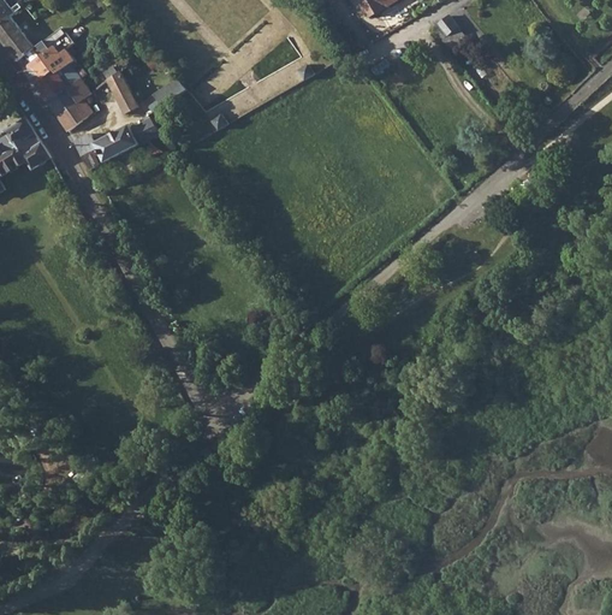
[(0,21),(7,15),(19,6),(15,0),(0,0),(0,21)]
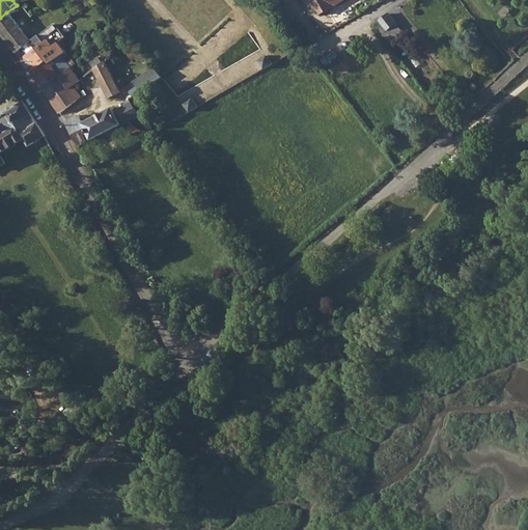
[(329,6),(326,1),(328,0),(309,0),(316,14),(329,6)]
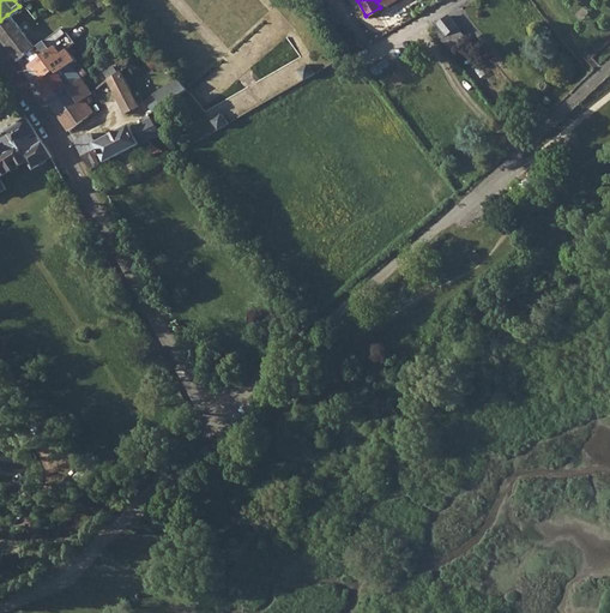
[(325,10),(314,18),(325,30),(334,23),(325,10)]
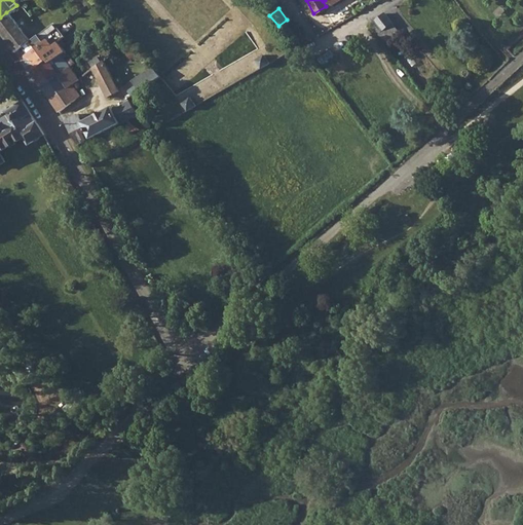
[(6,12),(0,17),(0,33),(14,51),(20,47),(25,53),(45,38),(44,36),(43,36),(40,32),(29,40),(6,12)]
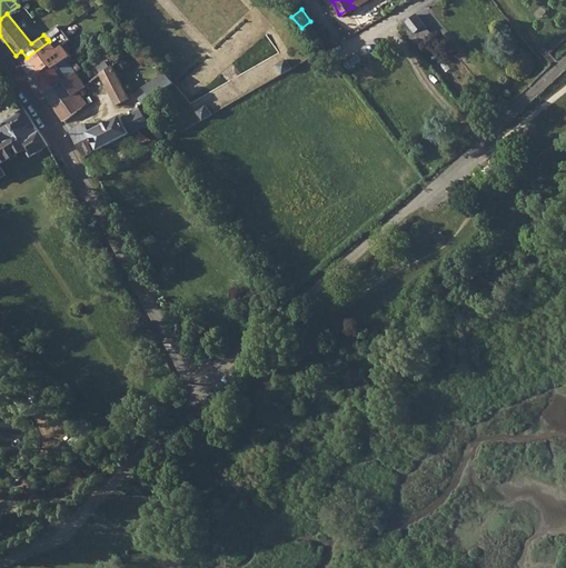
[(404,22),(411,33),(423,25),(414,13),(404,22)]
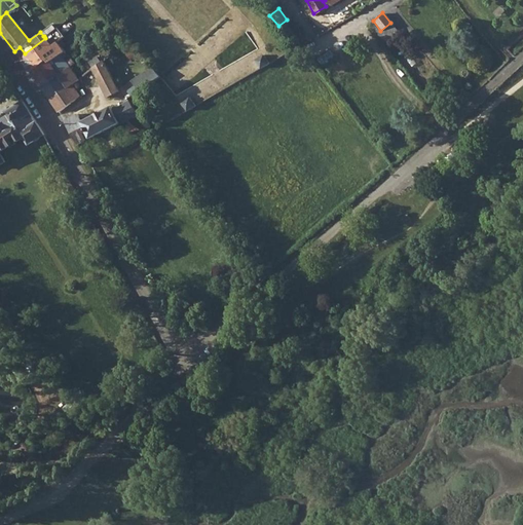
[(105,14),(97,22),(107,34),(116,27),(105,14)]
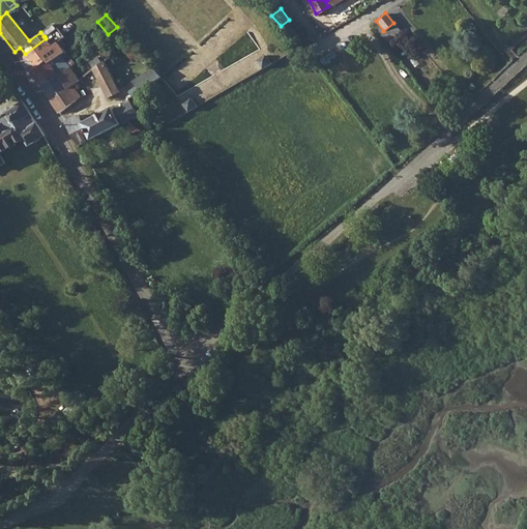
[(51,24),(40,32),(44,36),(45,36),(54,28),(51,24)]
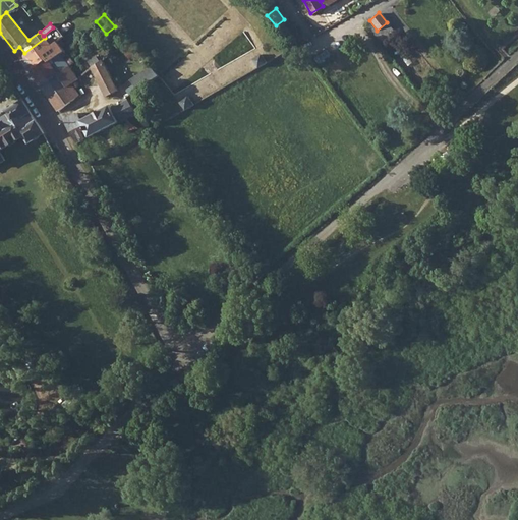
[(24,53),(19,58),(29,70),(46,58),(48,60),(57,53),(62,49),(59,44),(61,42),(59,39),(62,36),(55,26),(53,27),(44,36),(45,38),(24,53)]
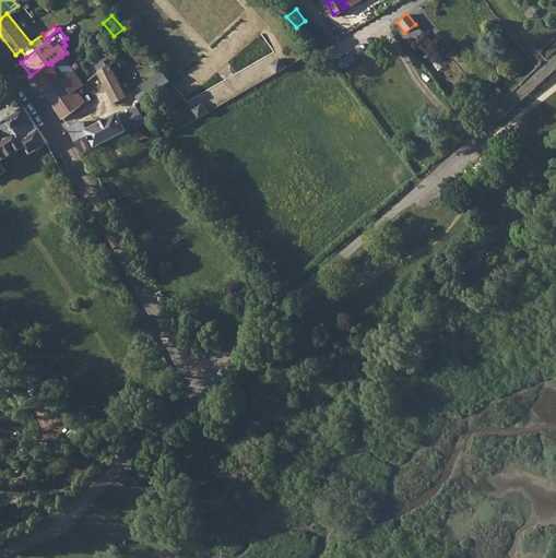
[(49,62),(31,75),(37,84),(43,92),(72,70),(78,66),(73,61),(68,66),(61,57),(51,64),(49,62)]
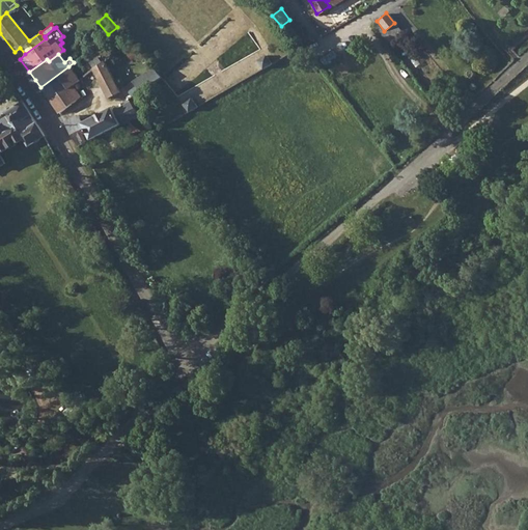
[(255,60),(260,68),(270,63),(265,55),(255,60)]
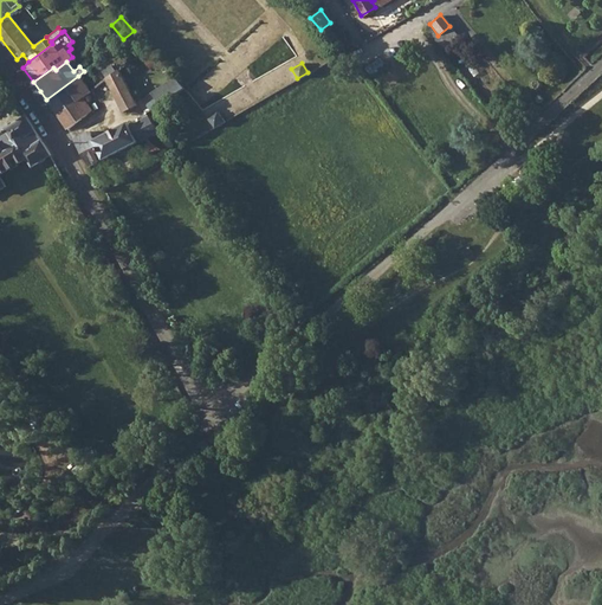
[(117,69),(104,77),(112,95),(127,87),(117,69)]
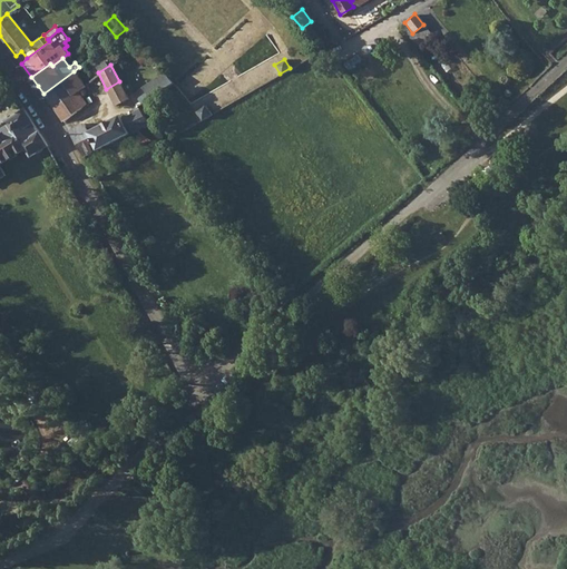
[(74,71),(44,94),(54,108),(77,90),(84,85),(74,71)]
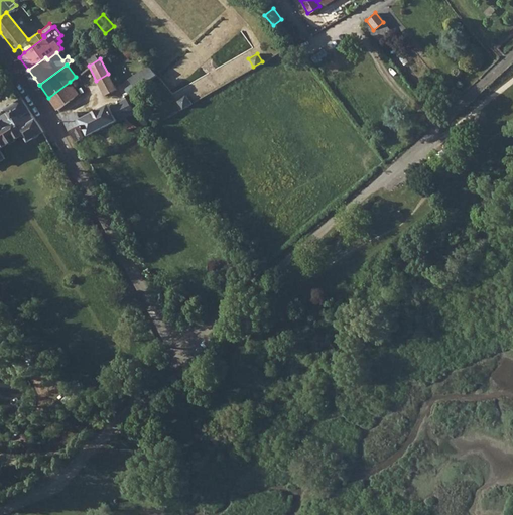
[(147,66),(128,80),(134,89),(155,74),(147,66)]
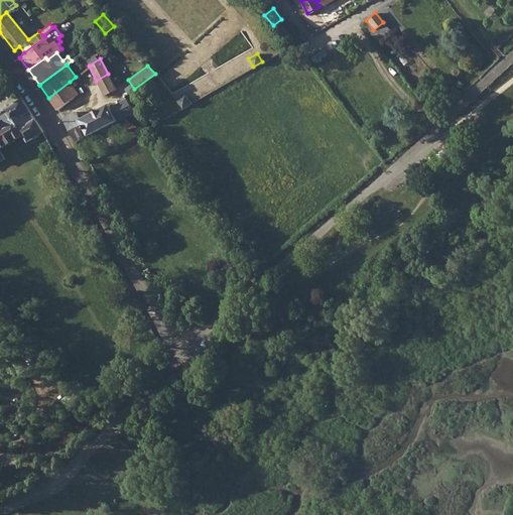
[(108,74),(96,81),(103,95),(115,88),(108,74)]
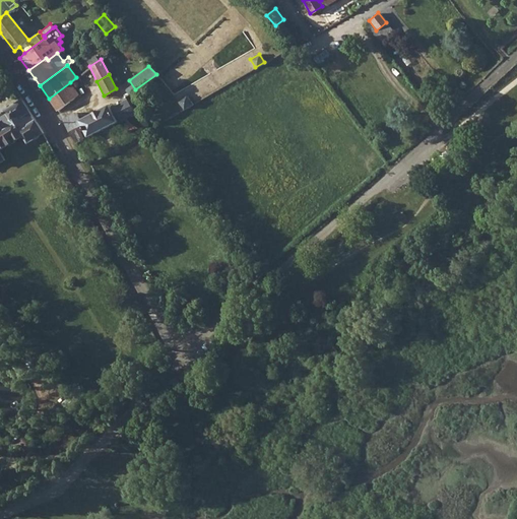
[(70,82),(49,99),(56,111),(78,94),(70,82)]
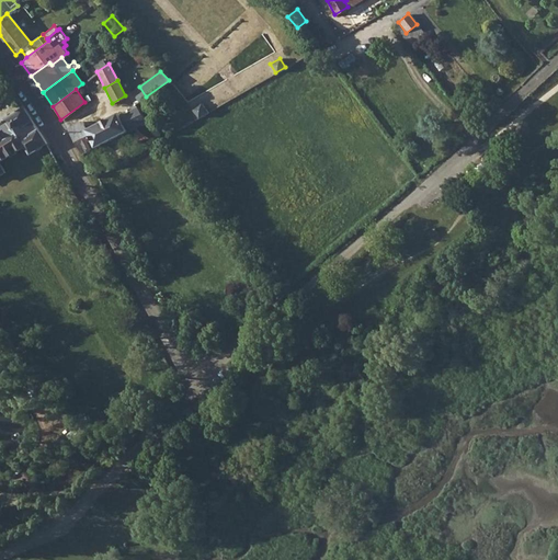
[(192,107),(197,117),(207,112),(202,102),(192,107)]
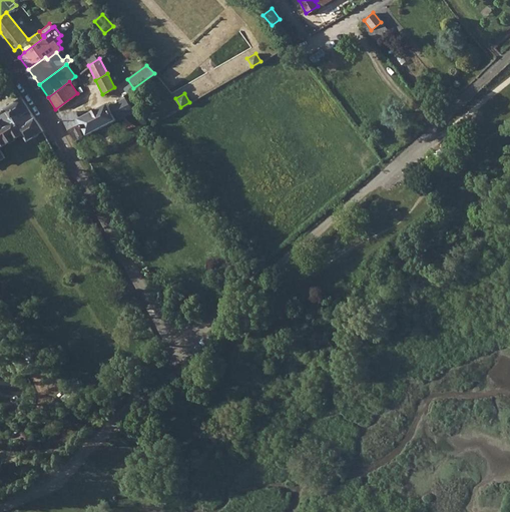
[(109,102),(92,111),(101,127),(133,109),(124,96),(110,104),(109,102)]
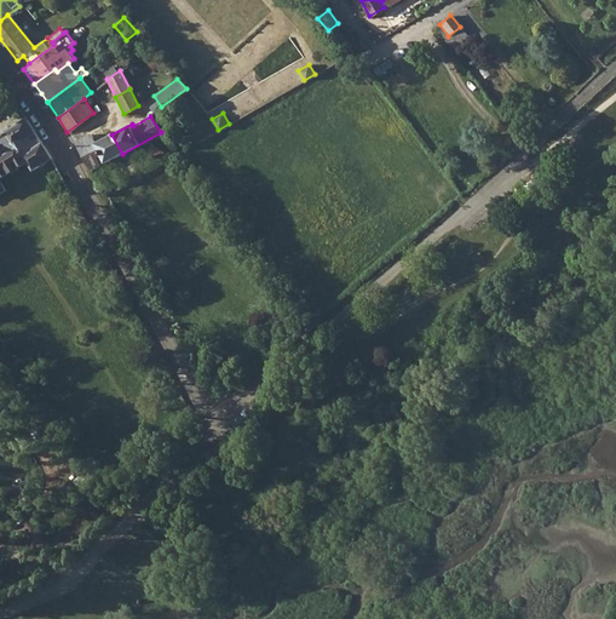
[(50,160),(24,119),(0,133),(0,194),(4,191),(0,187),(0,177),(27,162),(32,171),(50,160)]
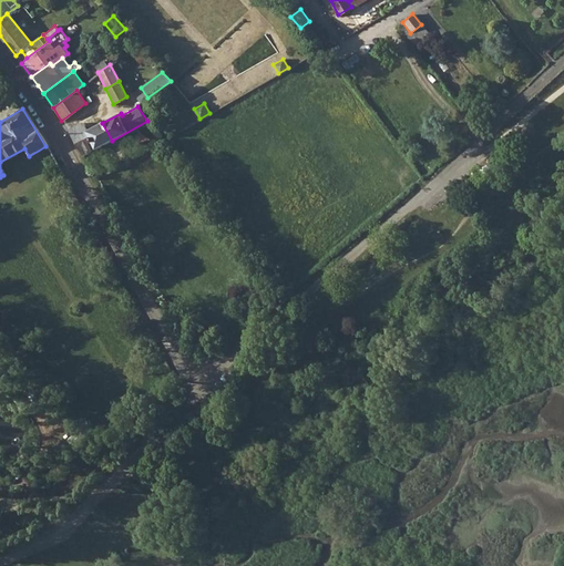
[(86,121),(67,130),(82,156),(95,148),(86,131),(91,129),(86,121)]
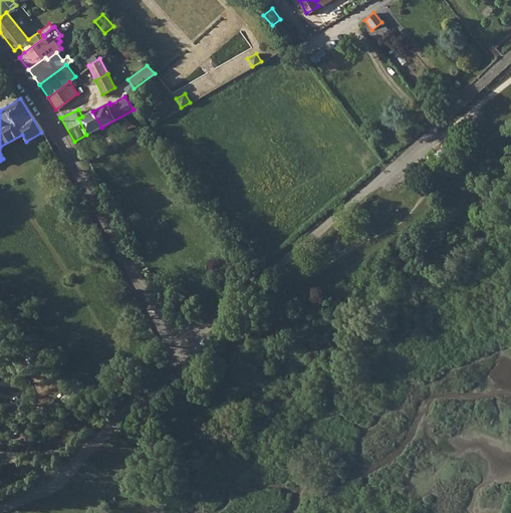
[(82,116),(78,118),(86,135),(101,127),(92,111),(82,116)]
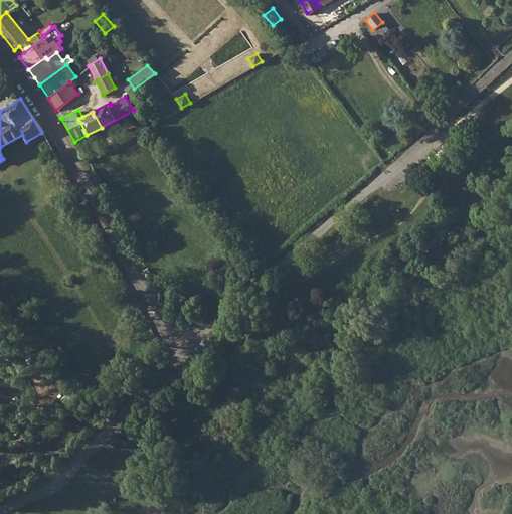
[(0,462),(18,465),(20,454),(0,450),(0,462)]
